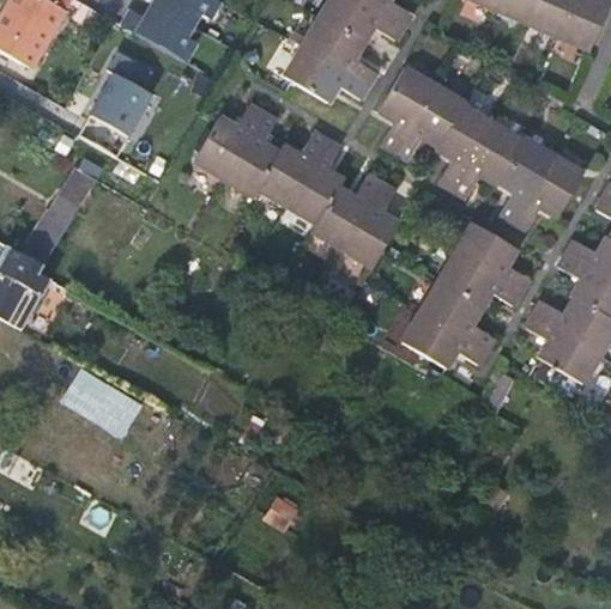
[(0,34),(35,54),(61,7),(48,0),(0,0),(0,34)]
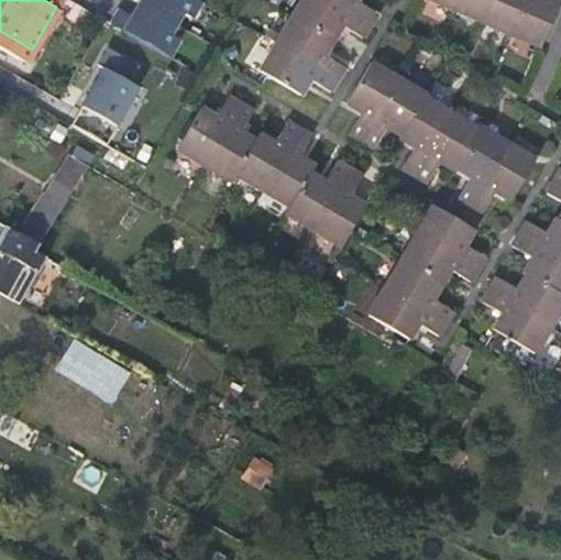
[(120,9),(111,25),(157,51),(169,57),(179,40),(171,35),(183,13),(191,18),(200,2),(201,0),(141,0),(133,17),(120,9)]
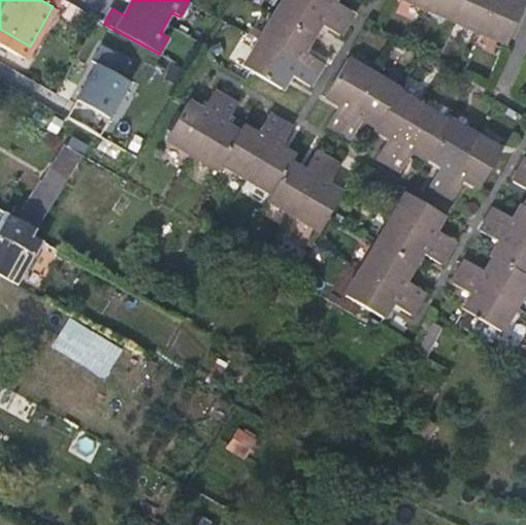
[(342,31),(350,20),(316,0),(282,0),(275,12),(314,35),(323,21),(342,31)]
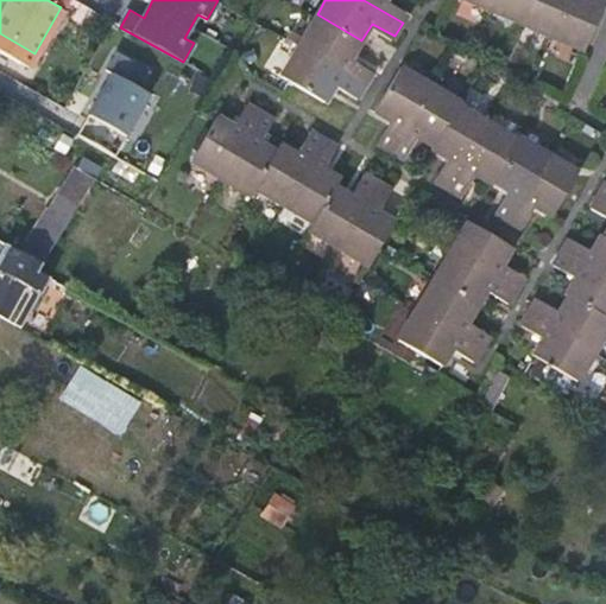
[(364,0),(403,23),(411,10),(396,0),(364,0)]
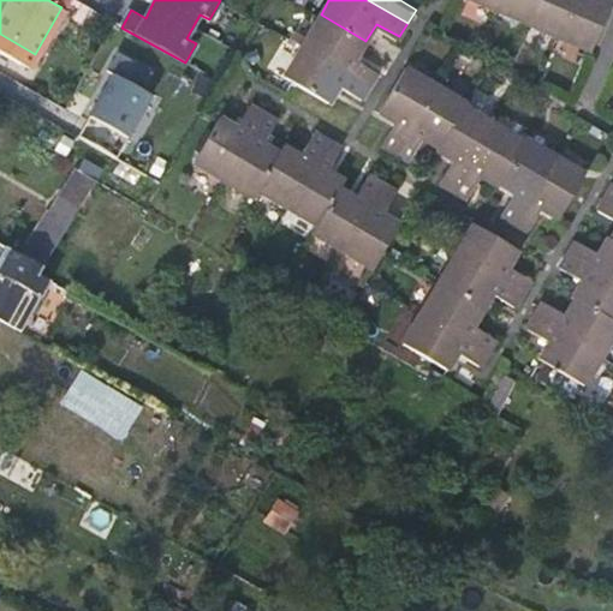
[(498,0),(497,5),(528,19),(536,0),(498,0)]
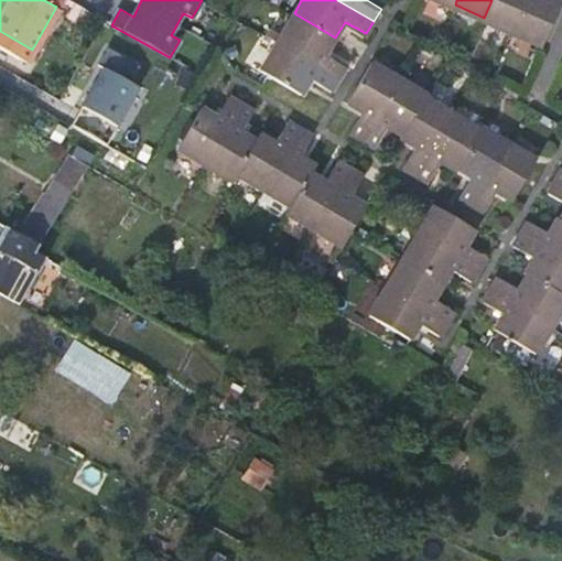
[(492,0),(484,18),(510,30),(525,0),(492,0)]
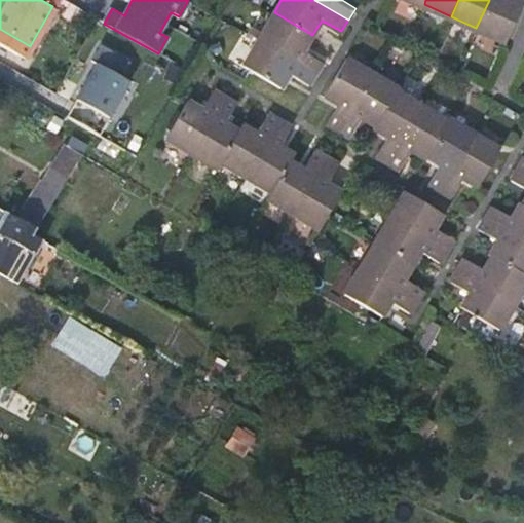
[(489,0),(476,28),(506,41),(523,2),(519,0),(489,0)]
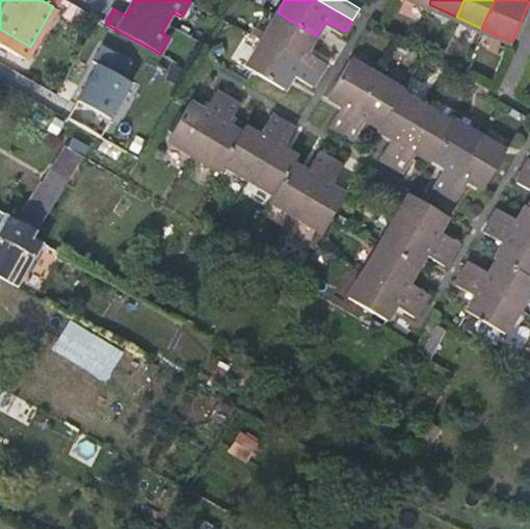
[(308,50),(316,35),(277,12),(263,38),(321,73),(327,61),(308,50)]
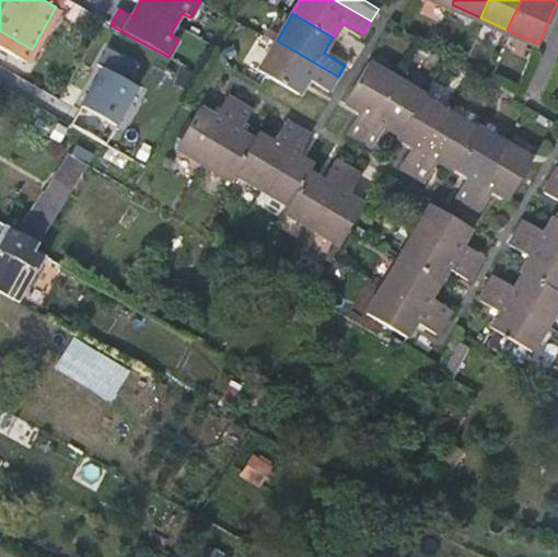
[(332,89),(338,77),(277,41),(260,68),(300,92),(310,77),(332,89)]
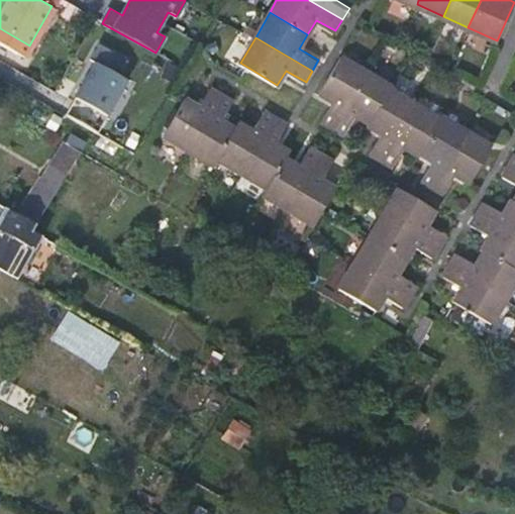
[(153,97),(159,100),(177,66),(156,53),(144,46),(142,52),(169,68),(153,97)]
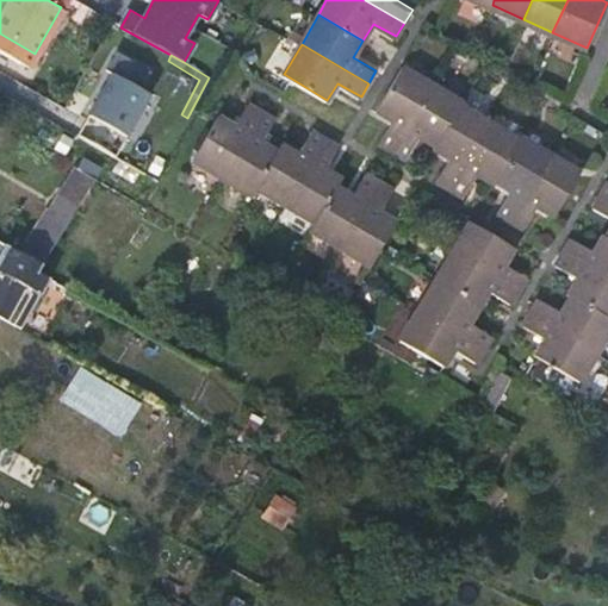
[(150,92),(109,69),(86,111),(128,133),(150,92)]
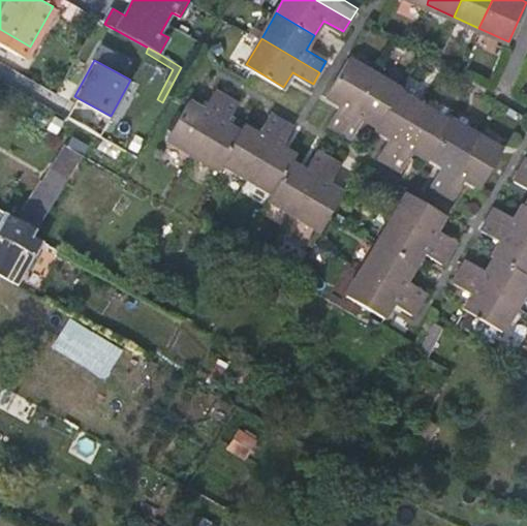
[(336,129),(341,132),(375,75),(350,61),(328,99),(341,109),(331,126),(336,129)]
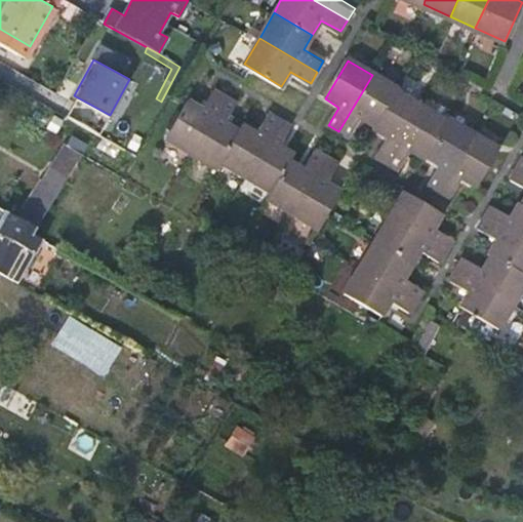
[(361,121),(376,130),(397,93),(399,89),(372,75),(338,131),(345,134),(351,138),(361,121)]
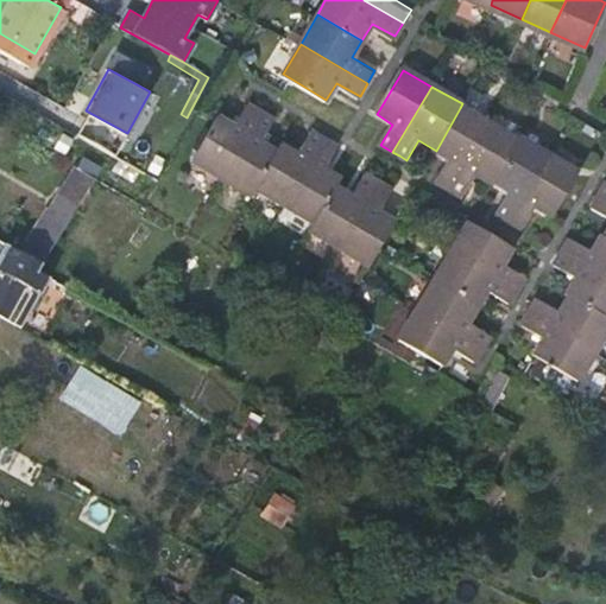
[(221,178),(262,112),(252,106),(247,103),(234,125),(218,116),(193,159),(221,178)]
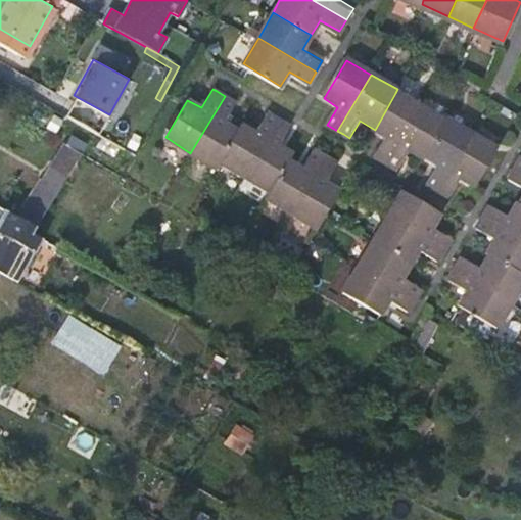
[(381,157),(388,161),(421,107),(395,93),(375,130),(374,132),(386,139),(377,154),(381,157)]
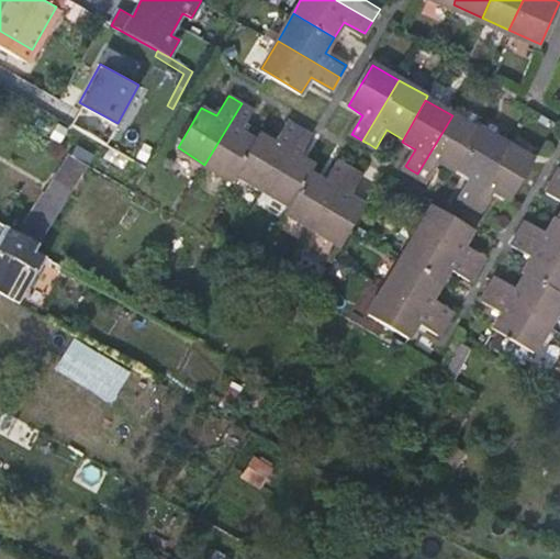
[(247,107),(242,103),(204,165),(230,180),(235,174),(256,141),(241,131),(253,111),(247,107)]
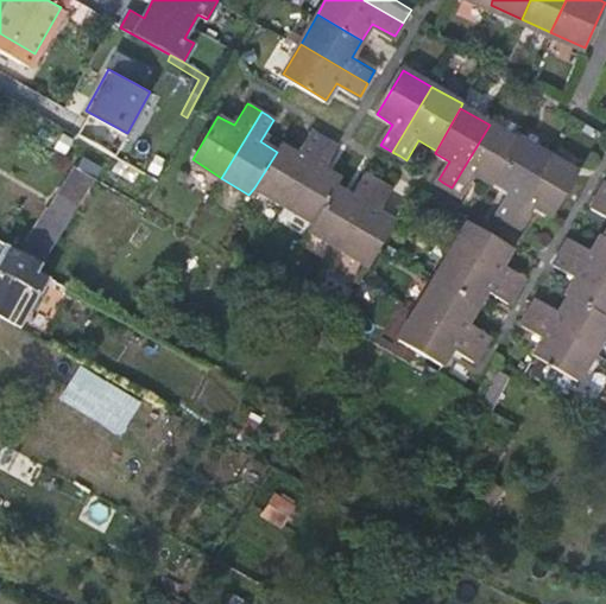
[(492,188),(494,184),(519,142),(490,125),(452,188),(460,192),(465,195),(477,178),(492,188)]
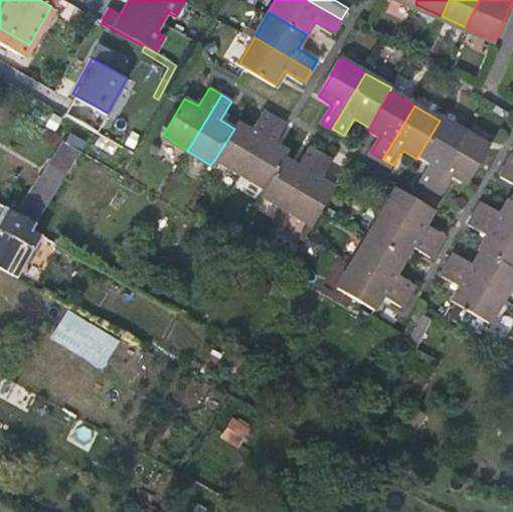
[(238,122),(234,129),(215,159),(238,173),(272,120),(266,116),(262,113),(250,130),(238,122)]
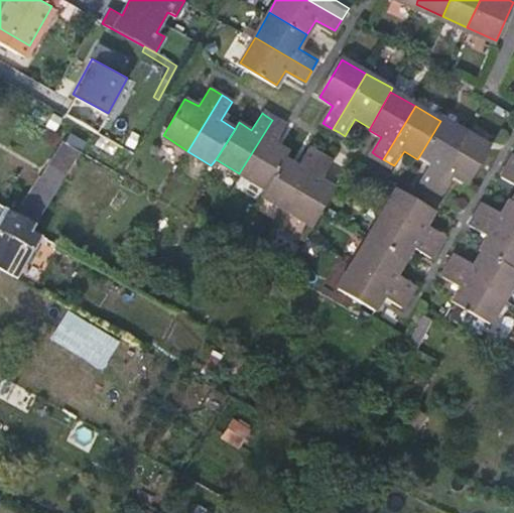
[(426,184),(432,187),(466,132),(442,118),(440,121),(419,156),(432,163),(422,182),(426,184)]
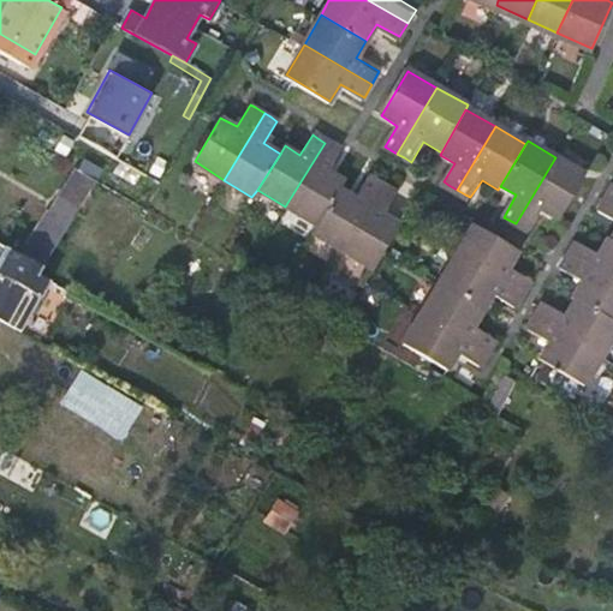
[(331,147),(325,143),(285,207),(316,226),(339,190),(344,181),(328,172),(339,153),(331,147)]
